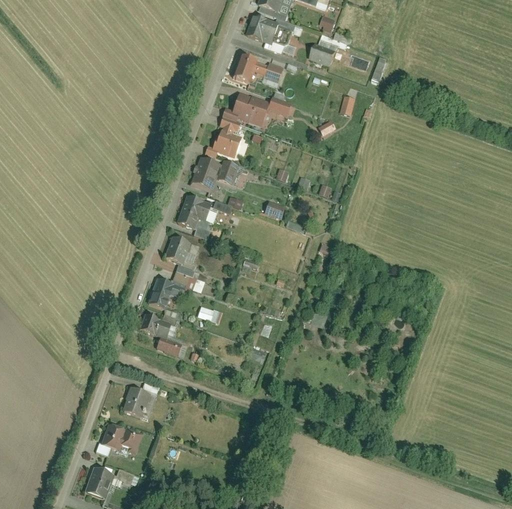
[(260,0),(259,3),(279,11),(282,0),(260,0)]
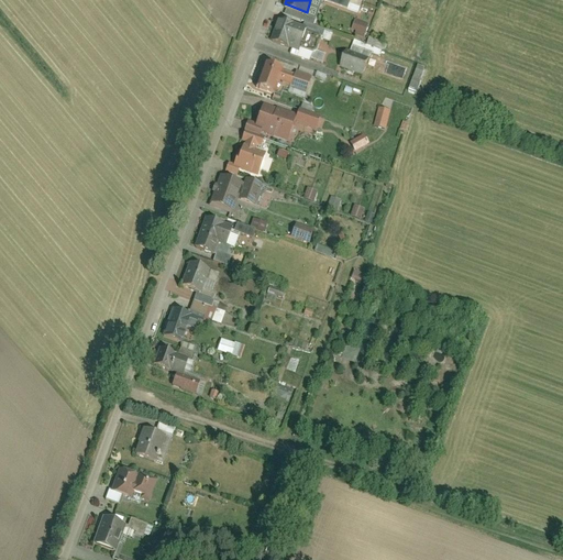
[(305,26),(278,17),(272,36),(298,46),(300,39),(305,29),(305,26)]
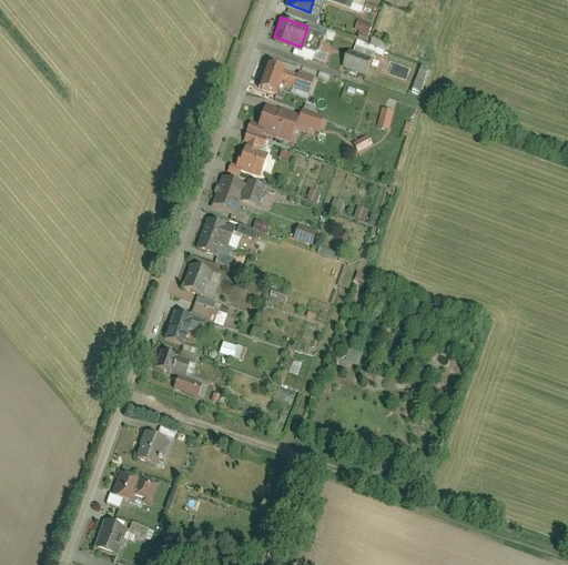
[(373,22),(358,18),(354,30),(368,34),(373,22)]
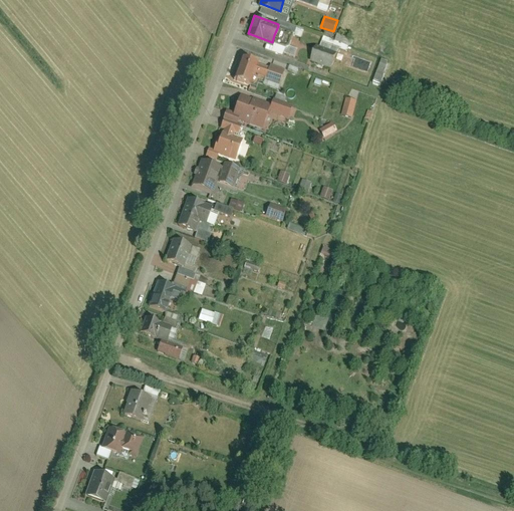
[(274,35),(281,37),(284,29),(278,26),(274,35)]
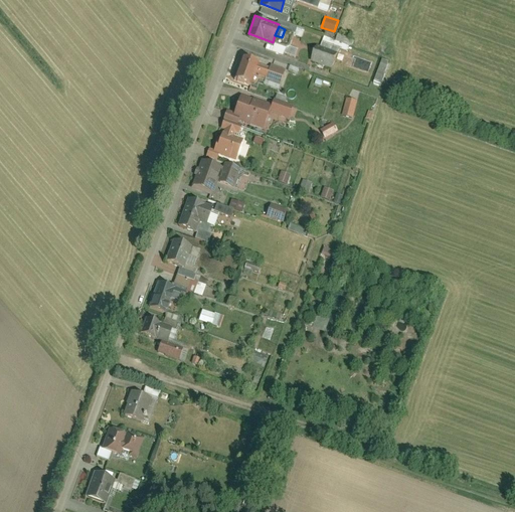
[(338,51),(316,43),(311,57),(332,65),(338,51)]
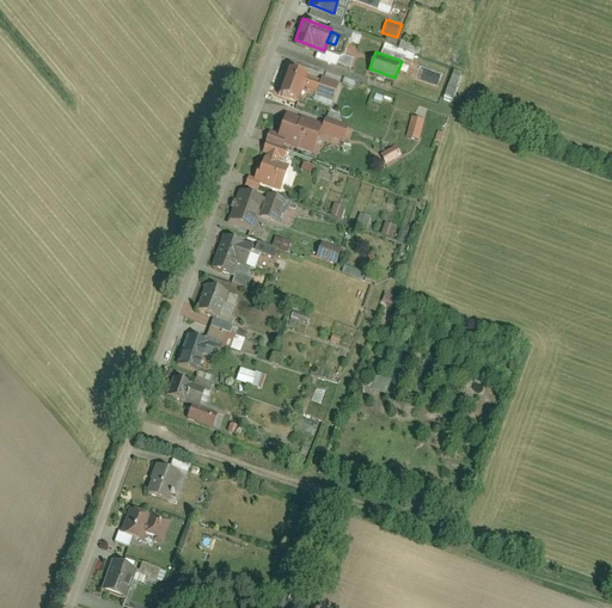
[(306,73),(287,66),(277,91),(297,98),(303,85),(306,73)]
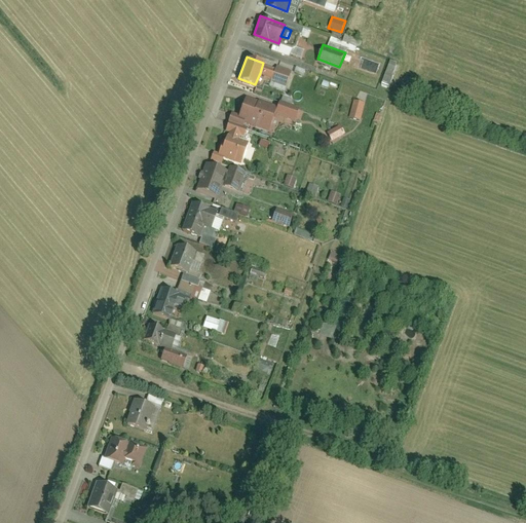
[(400,61),(390,58),(381,80),(390,84),(400,61)]
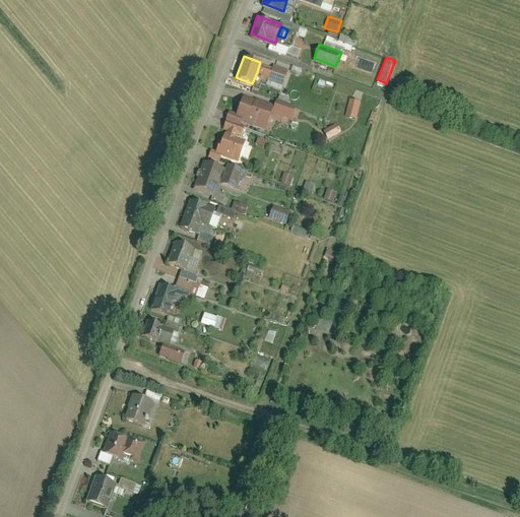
[(260,62),(257,72),(268,76),(272,66),(260,62)]
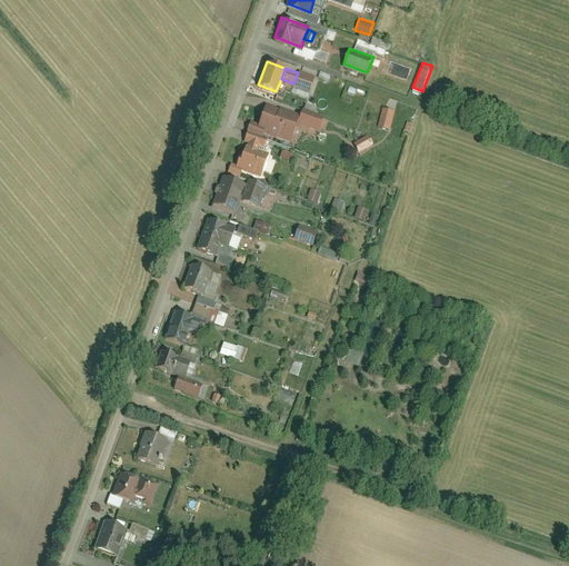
[(309,91),(315,75),(299,69),(298,72),(293,83),(292,86),(309,91)]
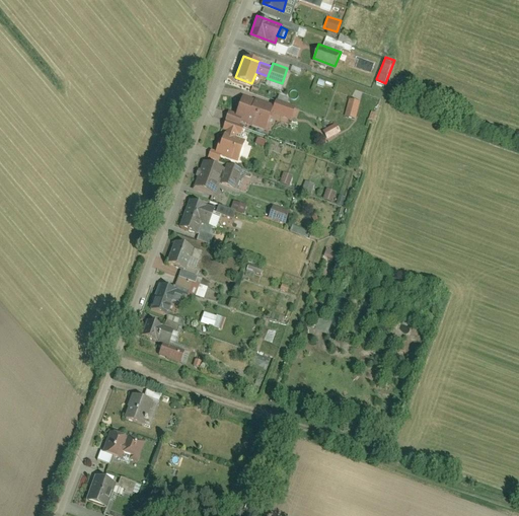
[(271,103),(242,93),(235,113),(241,115),(264,123),(271,103)]
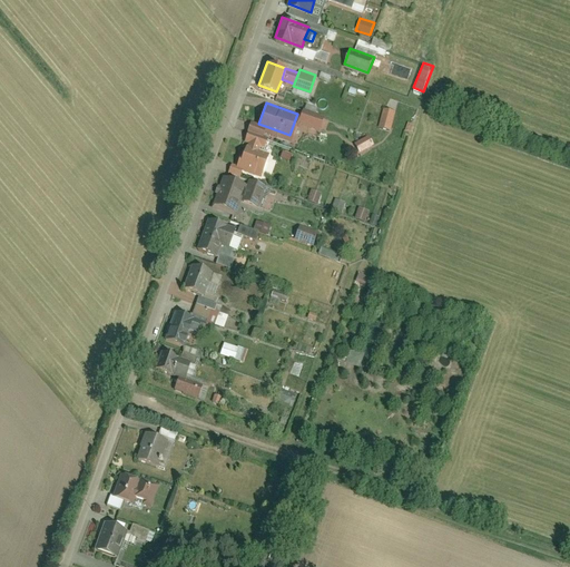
[(396,108),(383,106),(380,125),(392,127),(396,108)]
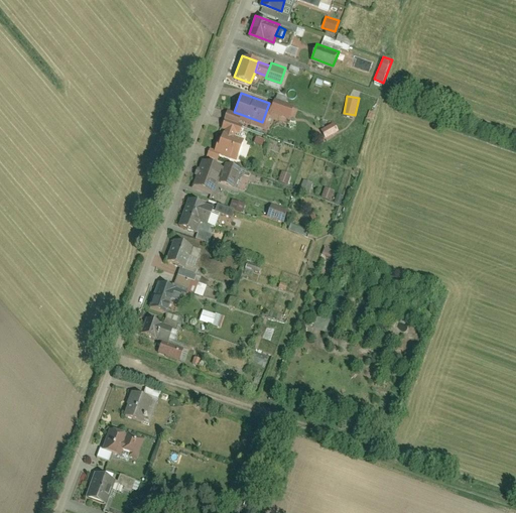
[(269,108),(289,115),(293,105),(273,97),(269,108)]
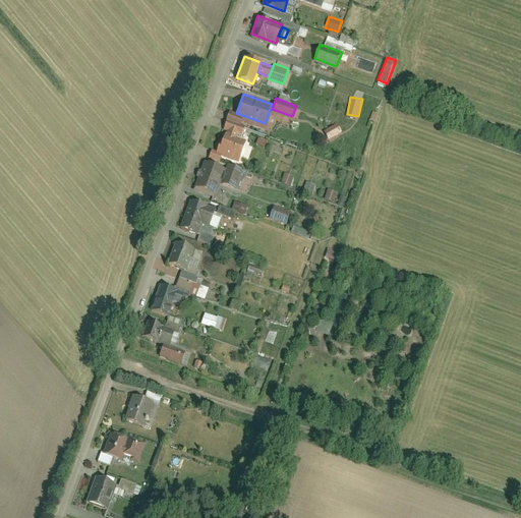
[(229,110),(226,118),(239,123),(242,115),(236,113),(229,110)]
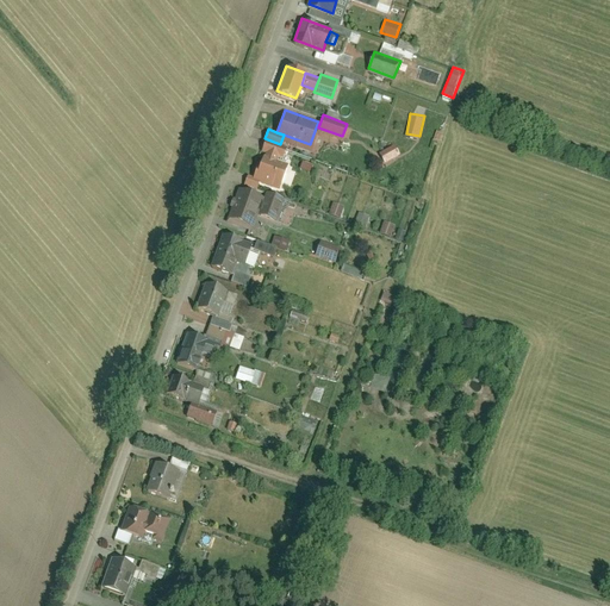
[(265,139),(260,149),(266,151),(277,155),(282,157),(286,147),(265,139)]
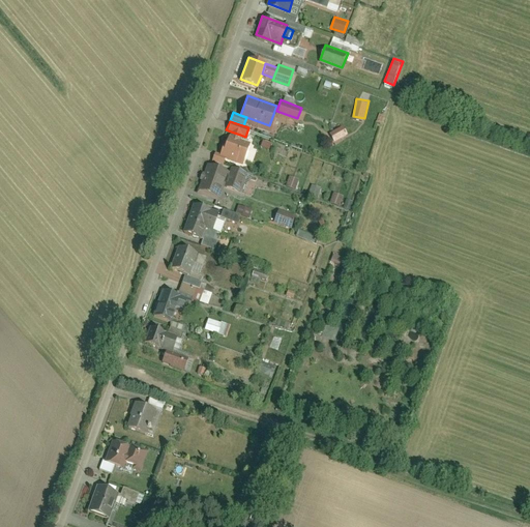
[(342,123),(329,132),(334,139),(347,132),(342,123)]
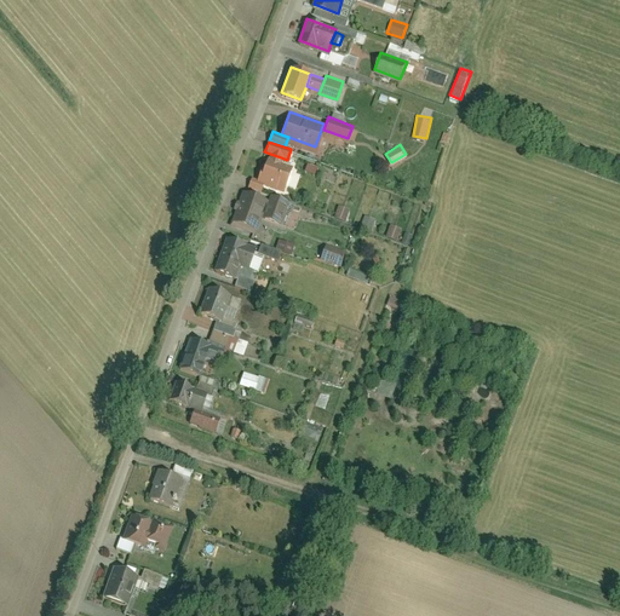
[(264,182),(285,190),(293,167),(280,161),(269,157),(267,156),(257,179),(264,182)]
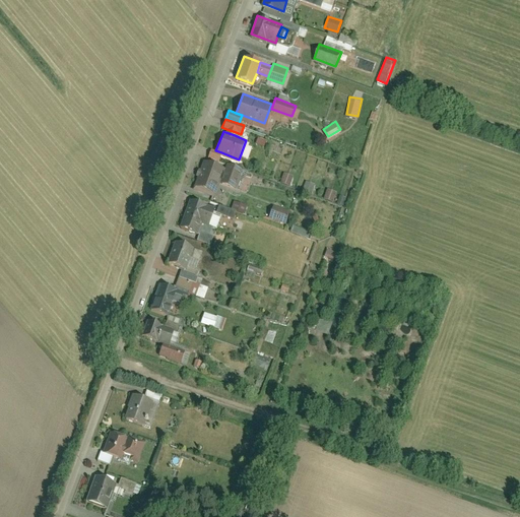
[(209,148),(206,155),(218,159),(221,152),(215,150),(209,148)]
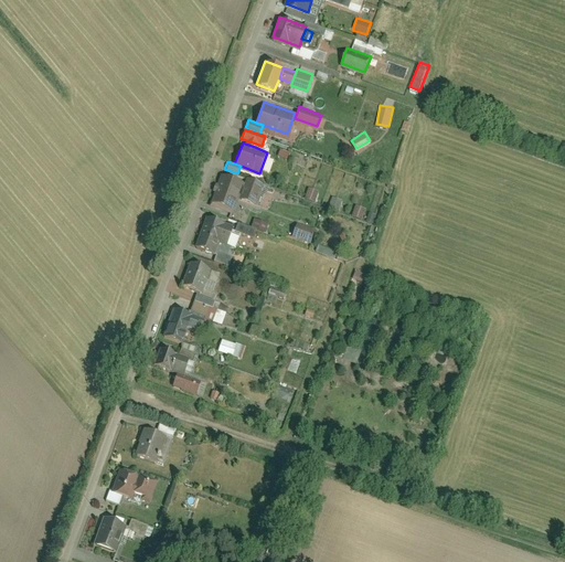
[(243,181),(221,172),(211,200),(232,208),(243,181)]
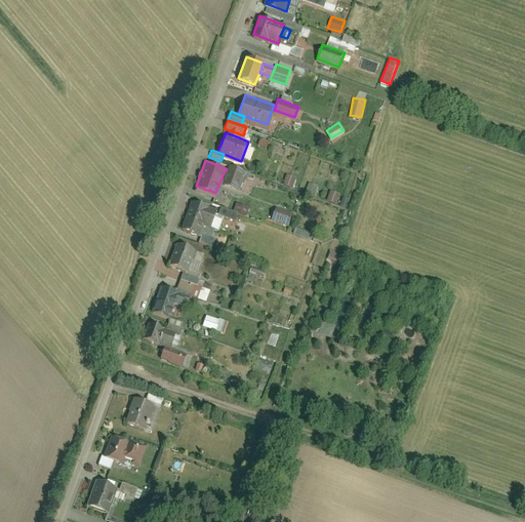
[(237,188),(243,169),(229,164),(221,183),(237,188)]
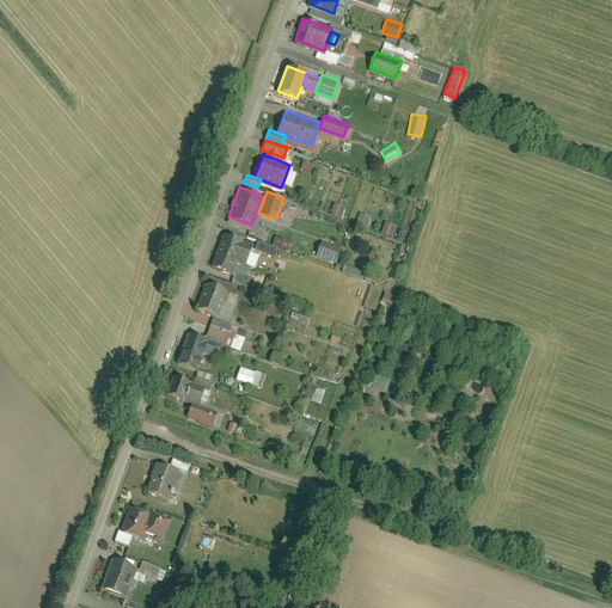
[(344,204),(334,201),(330,212),(341,215),(344,204)]
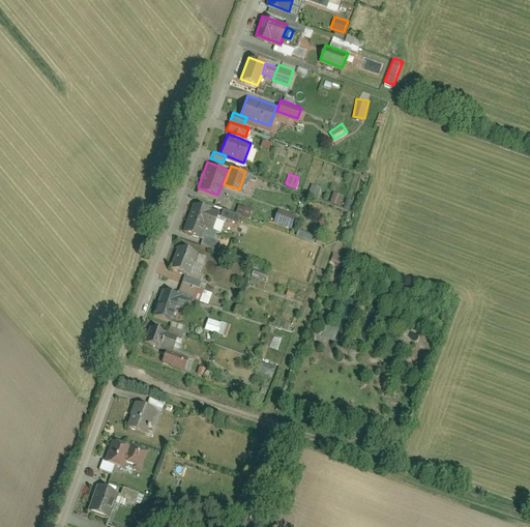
[(321,185),(312,182),(308,192),(318,195),(321,185)]
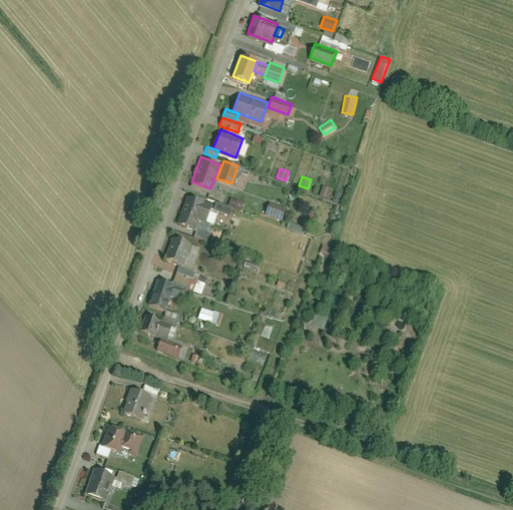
[(332,187),(323,184),(320,194),(329,197),(332,187)]
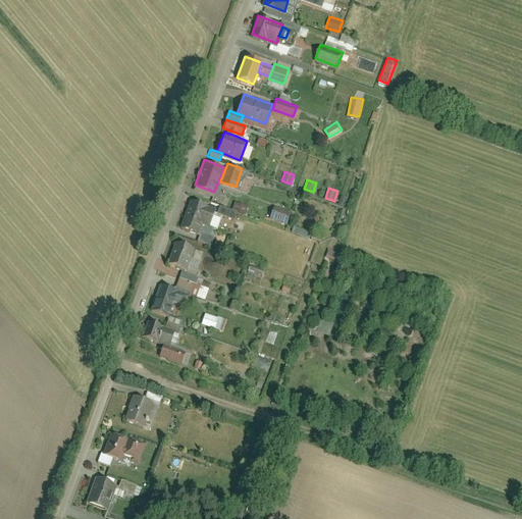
[(214,207),(190,199),(180,226),(199,232),(202,223),(208,225),(212,213),(214,207)]
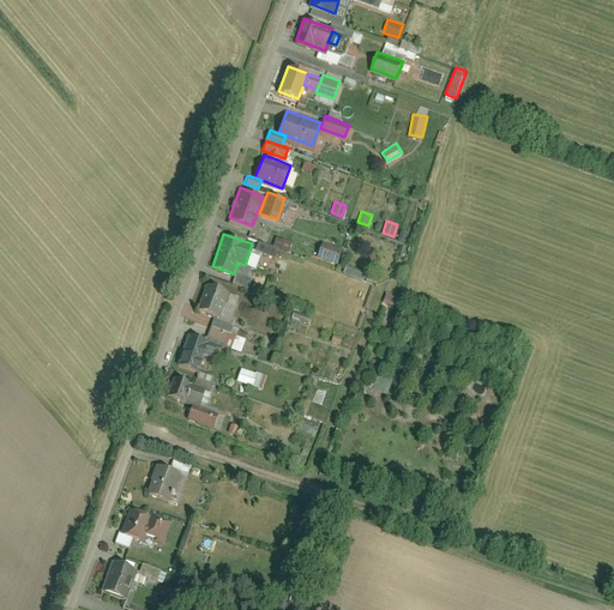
[(288,249),(292,240),(275,235),(271,245),(276,246),(288,249)]
